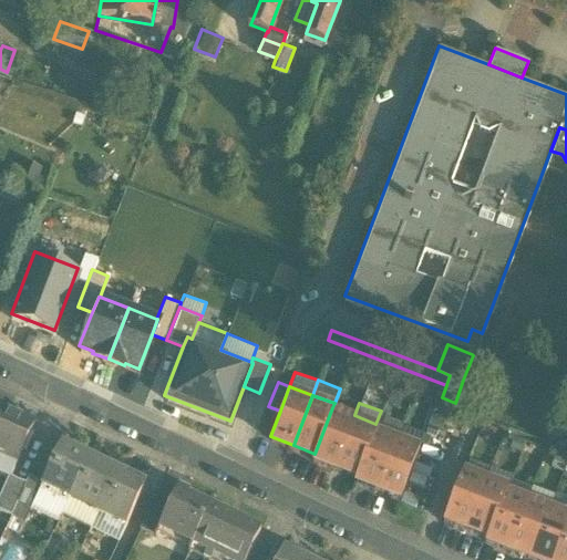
[(33,420),(3,405),(0,412),(0,450),(16,458),(33,420)]
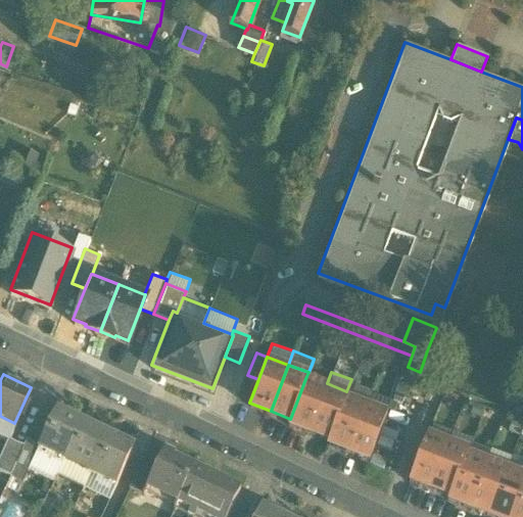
[(289,422),(308,430),(327,383),(306,376),(290,419),(289,422)]
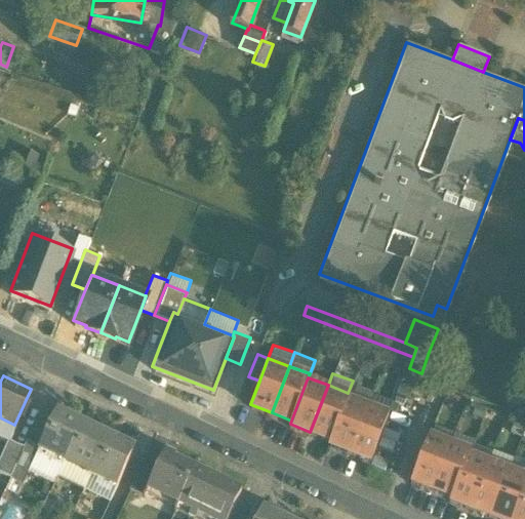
[(372,389),(353,381),(348,393),(347,396),(366,404),(372,390),(372,389)]
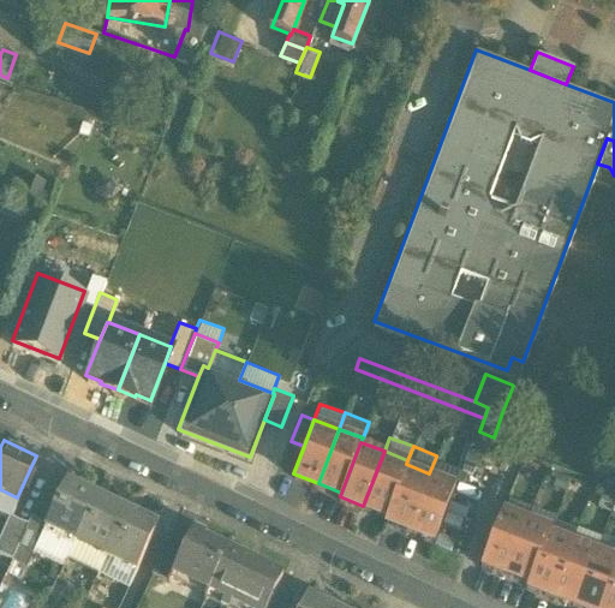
[(363,506),(387,514),(406,464),(407,460),(384,451),(363,506)]
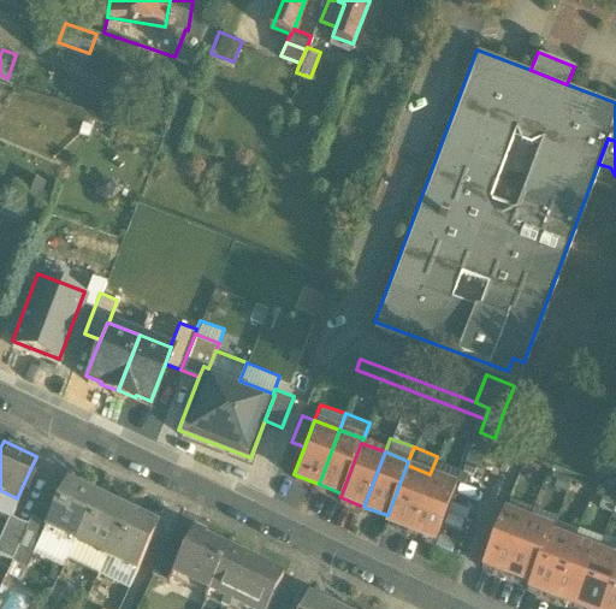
[(461,467),(437,457),(430,474),(455,484),(461,467)]
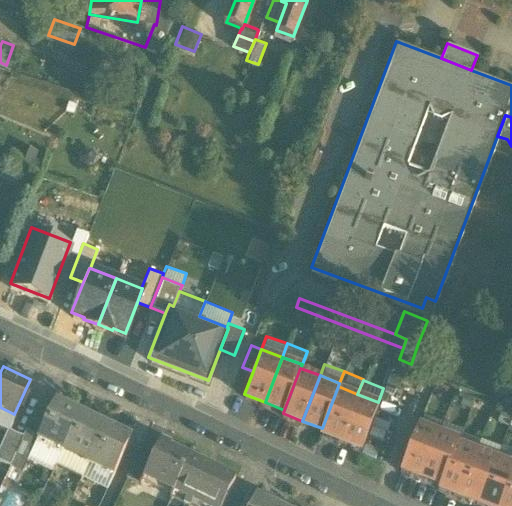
[(320,432),(340,439),(357,394),(338,386),(322,428),(320,432)]
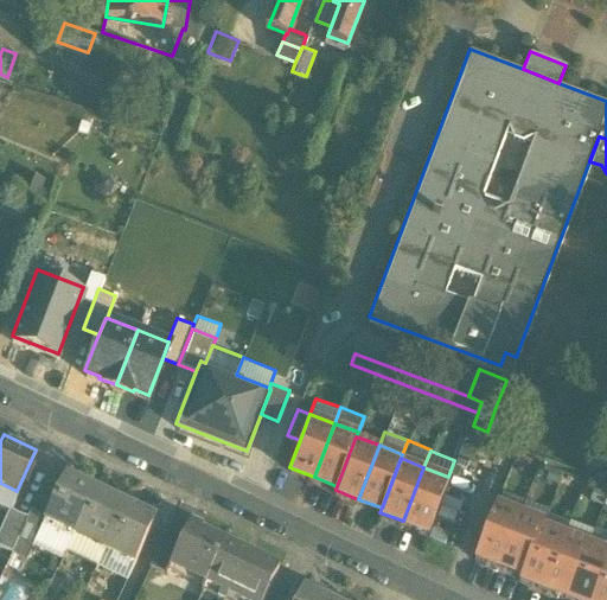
[(448,477),(423,467),(403,521),(427,530),(448,477)]
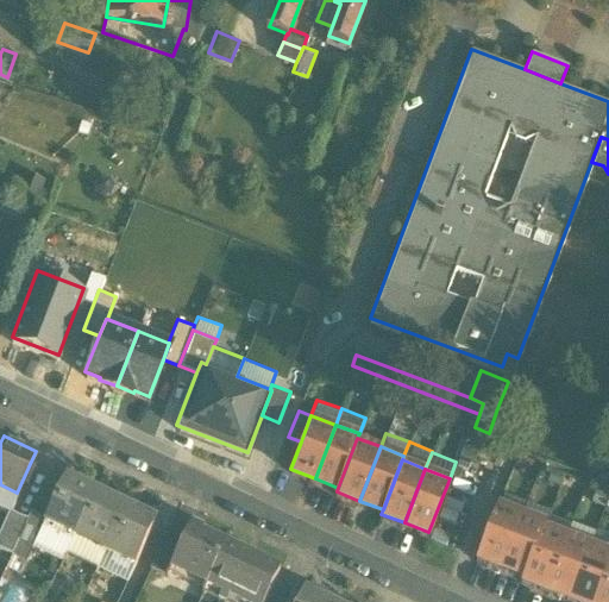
[(44,518),(74,532),(94,488),(64,474),(44,514),(43,516),(44,518)]
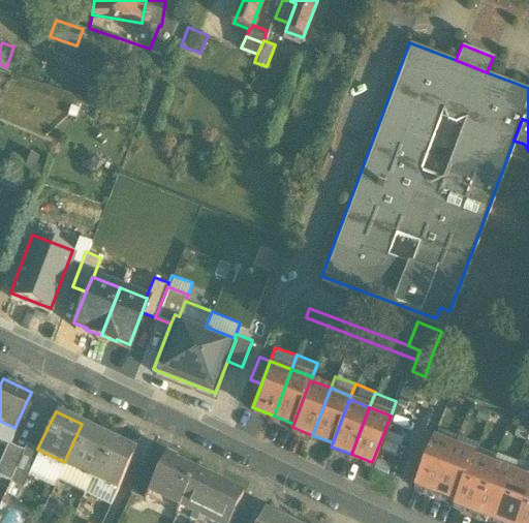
[(0,421),(0,436),(8,440),(14,428),(0,421)]
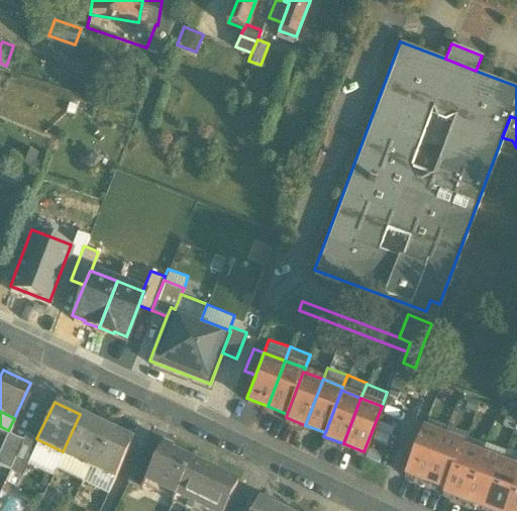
[(63,451),(88,464),(106,426),(80,414),(63,451)]
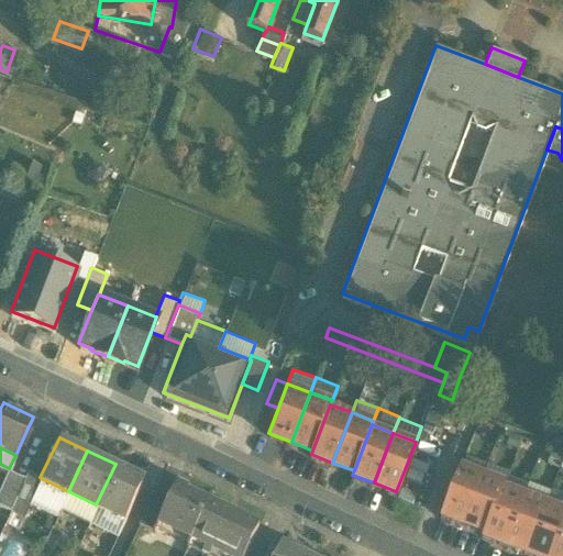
[(466,453),(462,465),(479,471),(484,459),(466,453)]
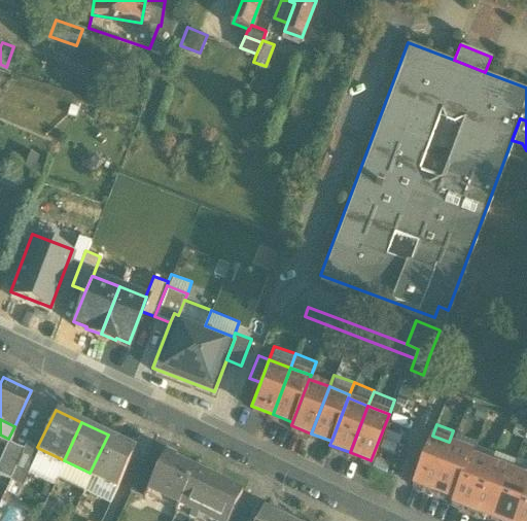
[(455,430),(451,443),(470,450),(475,442),(476,439),(455,430)]
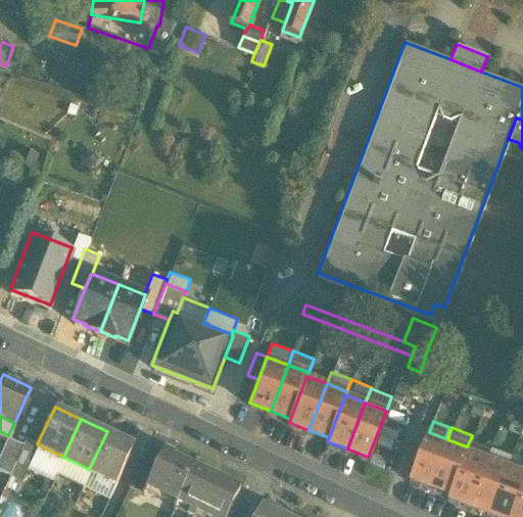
[(134,443),(107,431),(89,469),(90,469),(115,481),(134,443)]
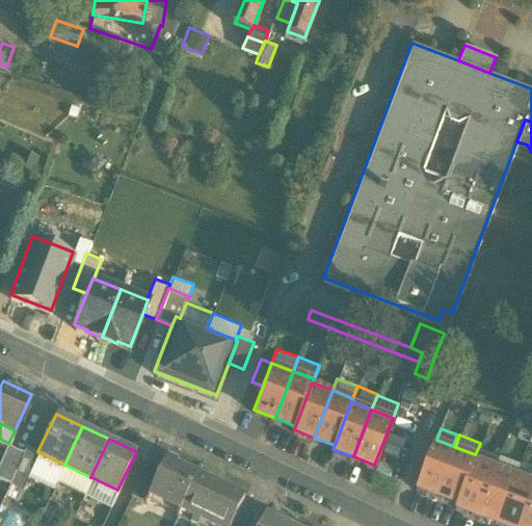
[(416,487),(436,494),(455,447),(453,446),(436,440),(433,439),(416,487)]
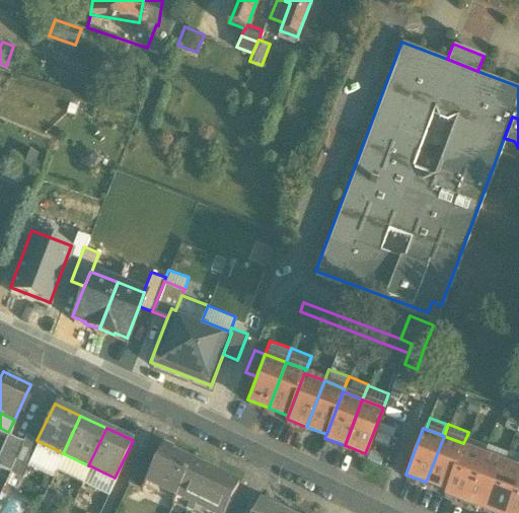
[(0,448),(0,463),(10,468),(15,457),(23,439),(8,432),(0,448)]
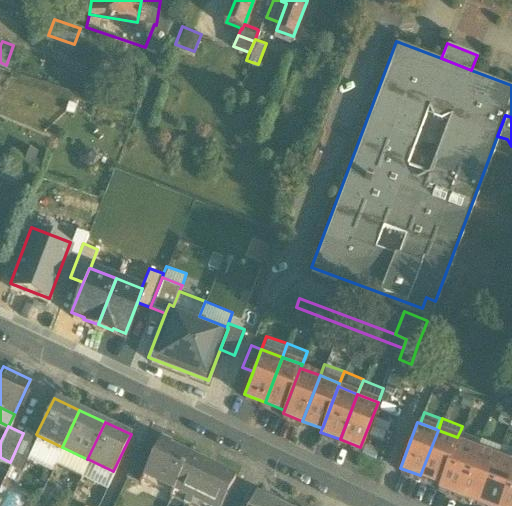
[(15,451),(27,457),(28,455),(37,435),(36,434),(37,432),(26,427),(23,433),(15,451)]
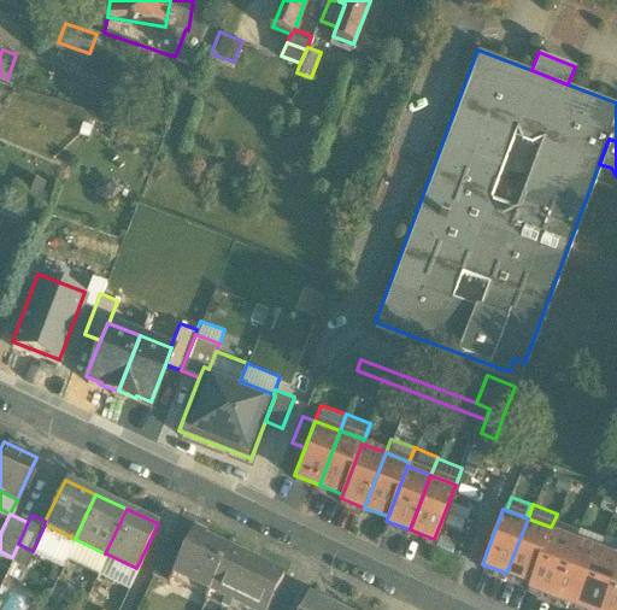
[(551,527),(550,532),(573,540),(579,526),(556,517),(551,527)]
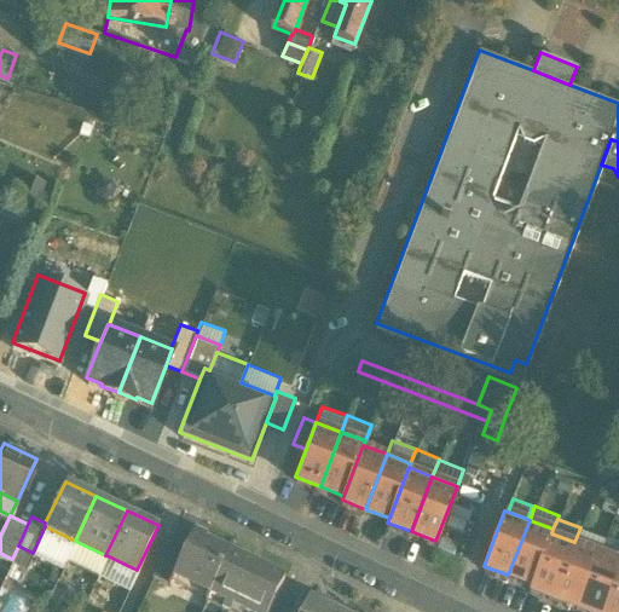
[(508,575),(532,584),(551,533),(553,529),(530,520),(508,575)]
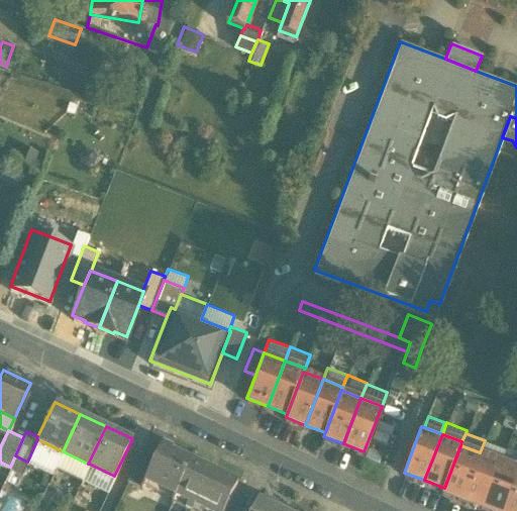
[(50,470),(56,466),(63,451),(37,439),(28,460),(50,470)]
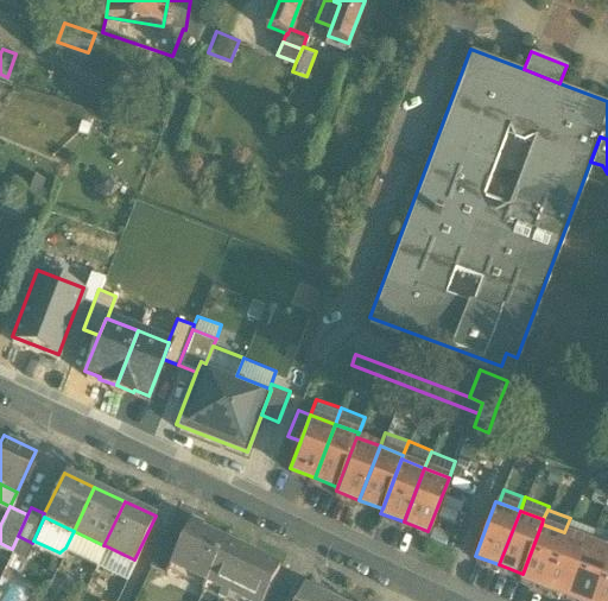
[(570,518),(564,532),(588,542),(594,526),(570,517),(570,518)]
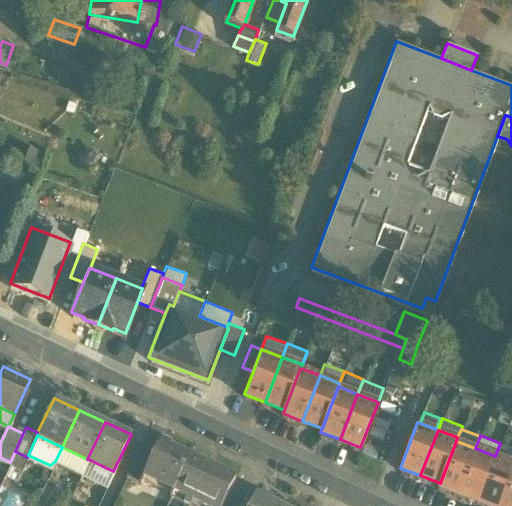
[(141,473),(173,488),(189,456),(168,446),(169,443),(158,437),(152,450),(141,473)]
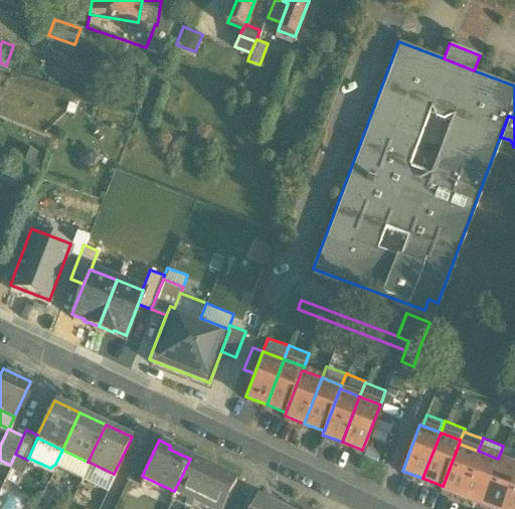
[(441,490),(461,497),(478,451),(459,444),(443,486),(441,490)]
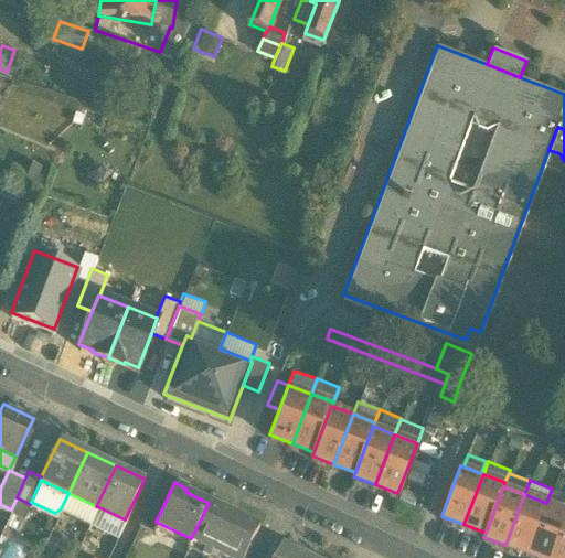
[(137,525),(150,532),(156,522),(168,496),(155,490),(137,525)]
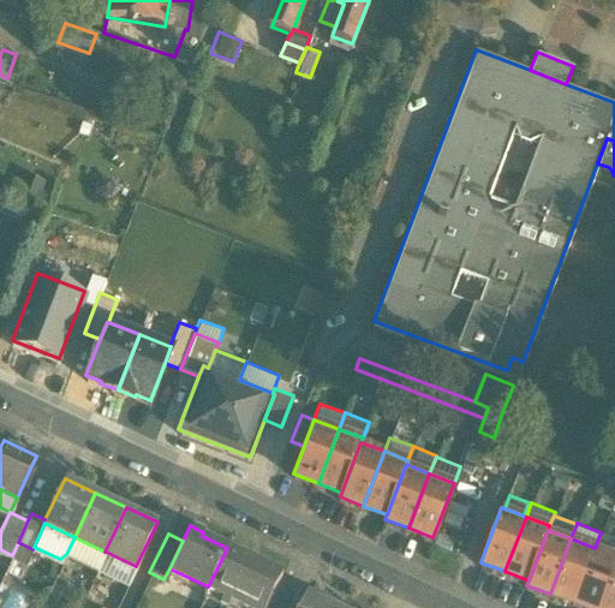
[(105,552),(75,537),(66,554),(97,570),(106,552),(105,552)]
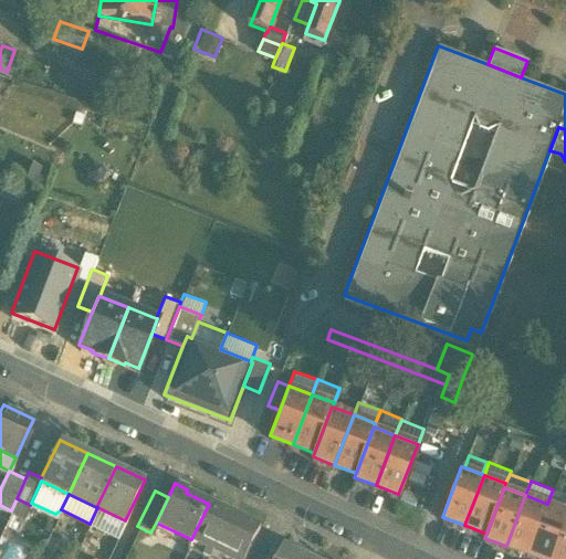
[(506,546),(528,554),(547,504),(525,495),(506,546)]
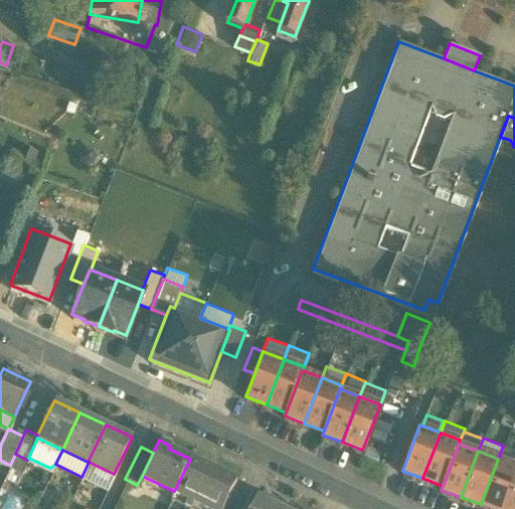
[(22,471),(27,460),(15,454),(10,465),(22,471)]
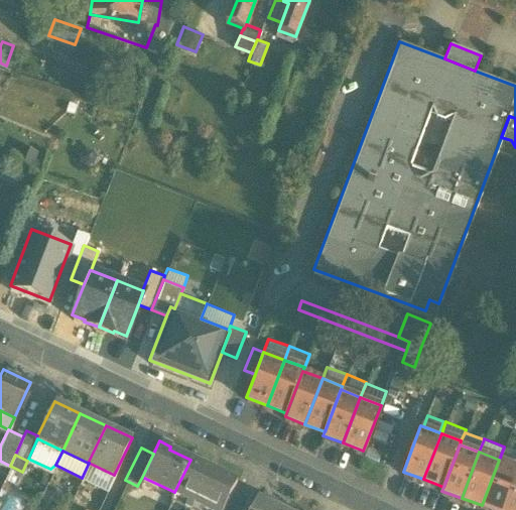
[(222,509),(236,482),(190,460),(174,492),(173,494),(186,500),(183,506),(189,509),(192,503),(206,509),(222,509)]
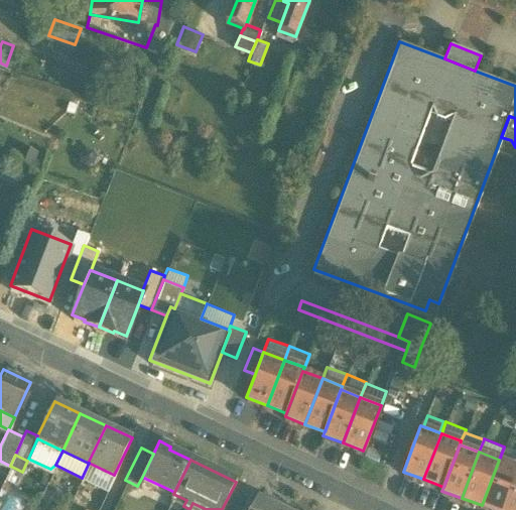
[(482,505),(493,509),(502,509),(515,473),(515,466),(499,460),(482,505)]
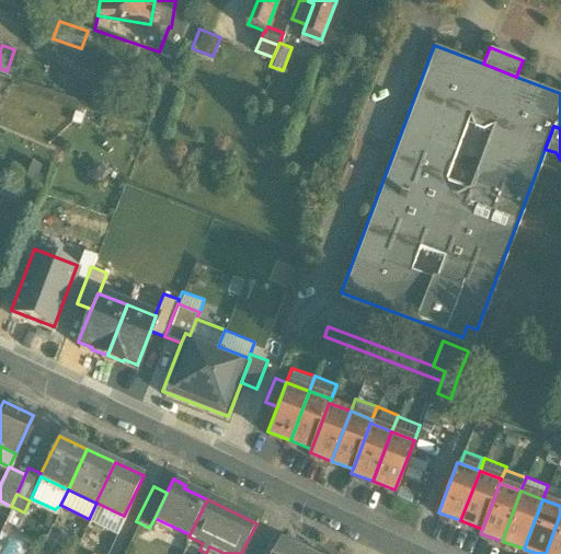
[(96,503),(89,519),(116,532),(124,516),(96,503)]
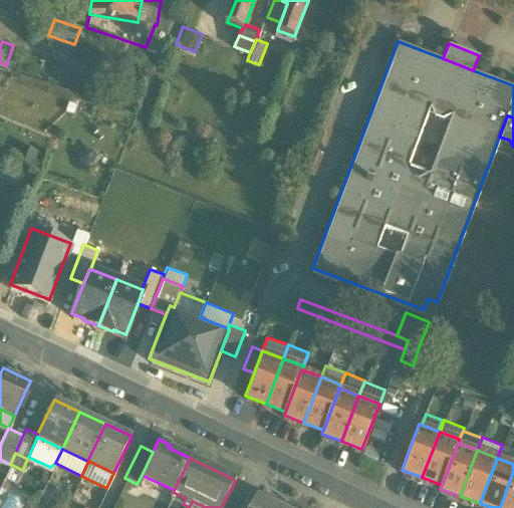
[(513,507),(513,471),(500,507),(513,507)]
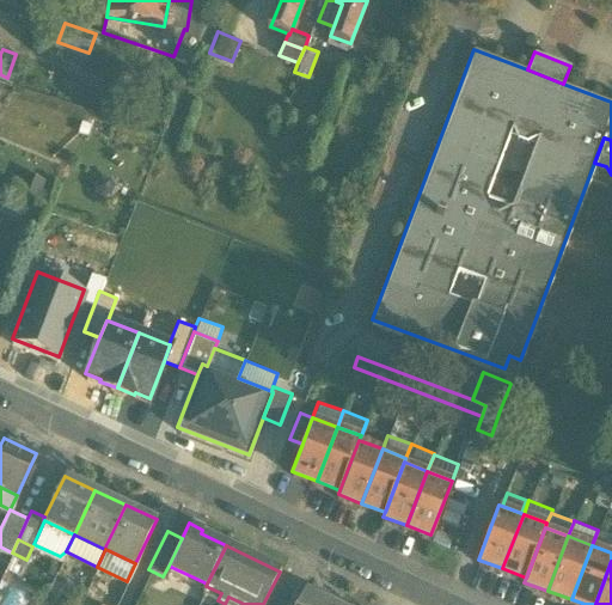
[(221,593),(206,586),(202,592),(218,600),(221,593)]
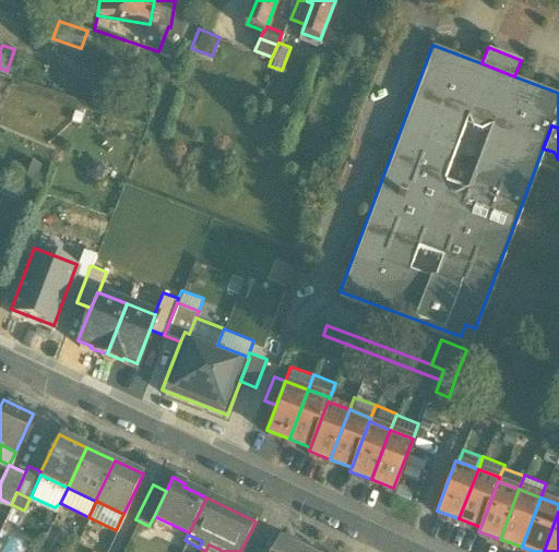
[(306,551),(277,539),(271,551),(306,551)]
